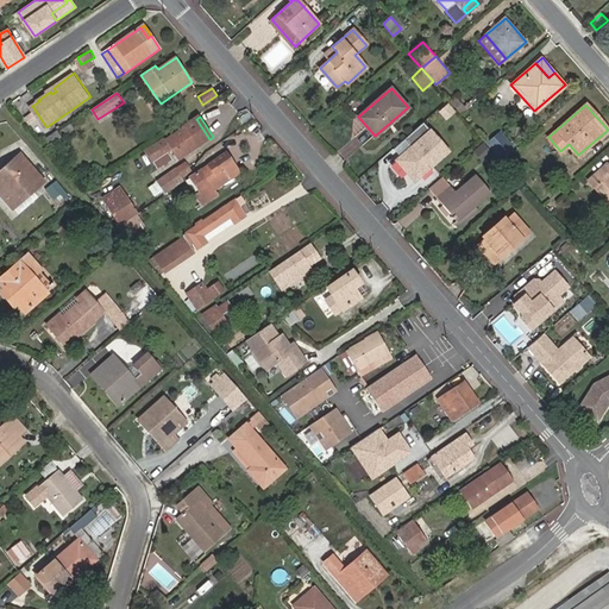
[(177,161),(209,139),(196,119),(146,151),(154,162),(171,151),(177,161)]
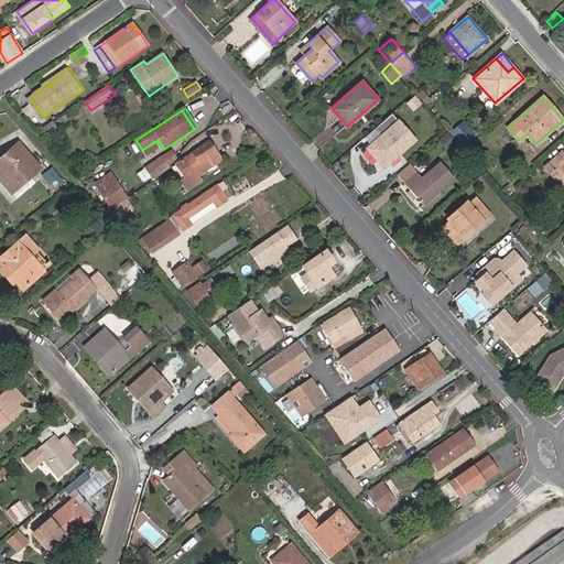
[(371,142),(360,151),(372,164),(377,161),(384,169),(418,139),(393,111),(366,136),(371,142)]
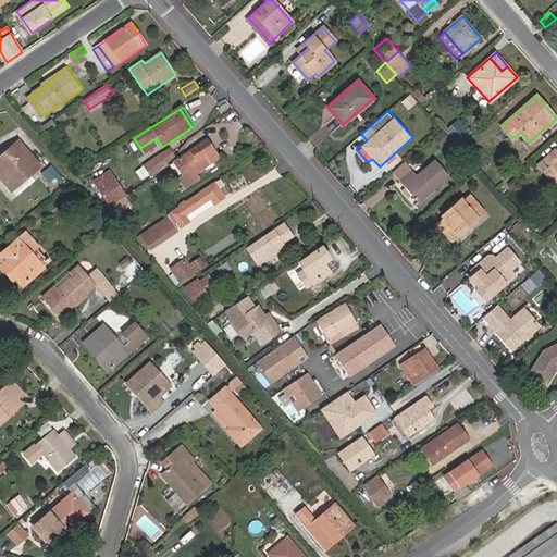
[(40,127),(45,133),(57,125),(52,119),(40,127)]
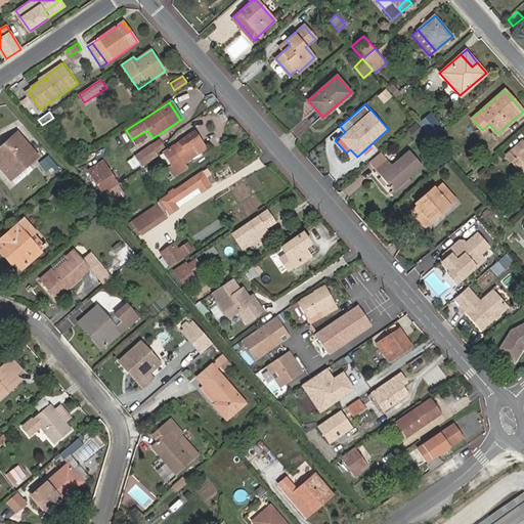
[(187,167),(184,163),(205,148),(193,132),(163,153),(171,164),(167,167),(173,176),(187,167)]
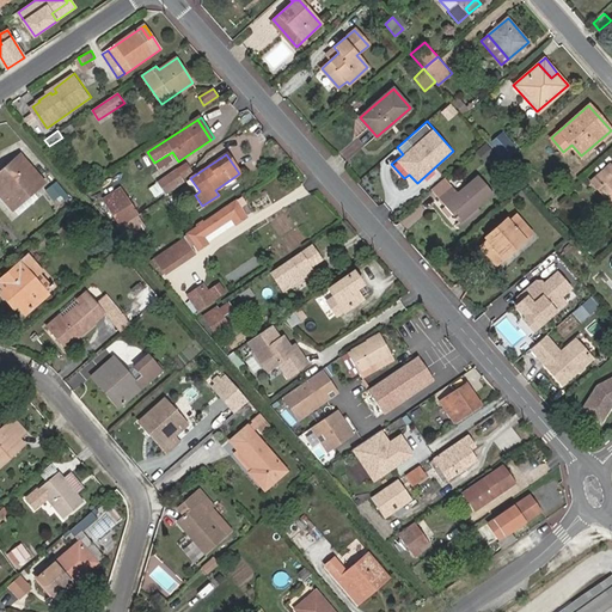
[(22,157),(0,173),(0,181),(25,160),(22,157)]
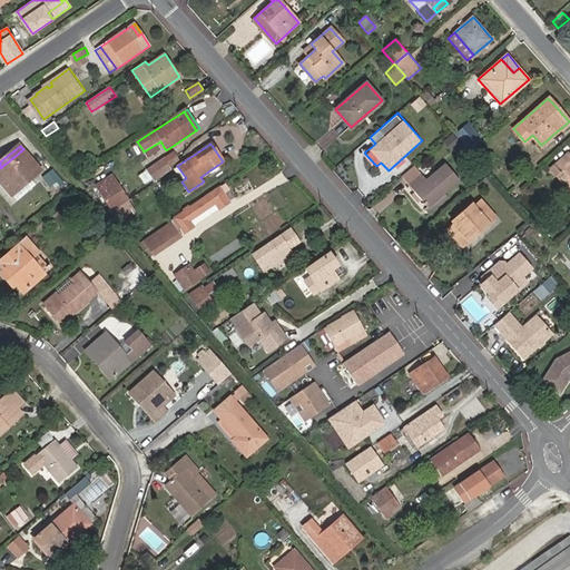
[(0,168),(0,182),(11,195),(40,169),(23,149),(0,168)]
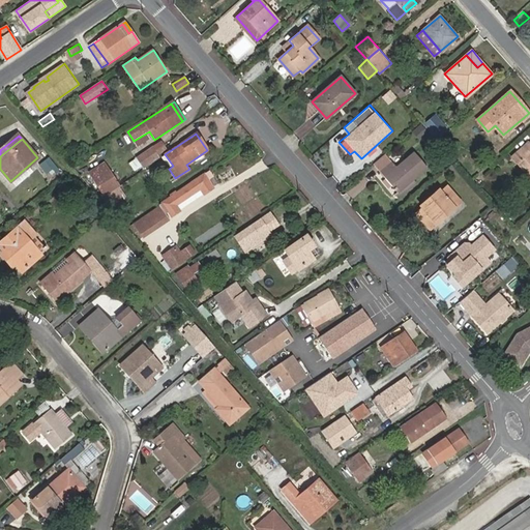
[(140,167),(142,169),(158,157),(156,155),(166,149),(162,142),(129,163),(135,170),(140,167)]
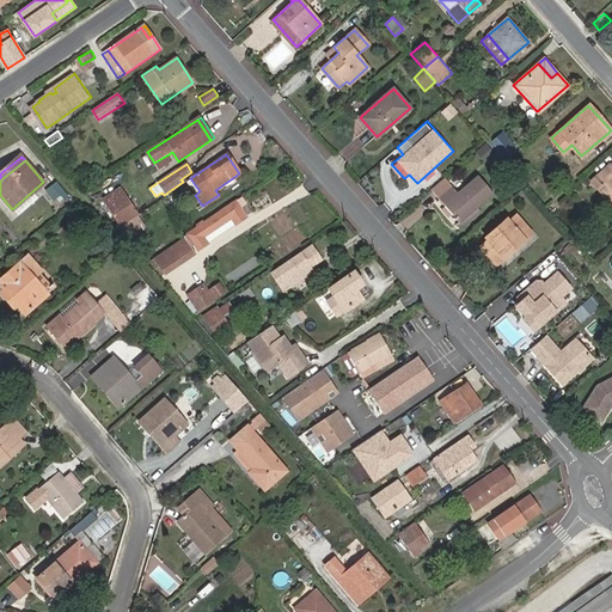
[(611,204),(611,165),(611,164),(591,181),(611,204)]
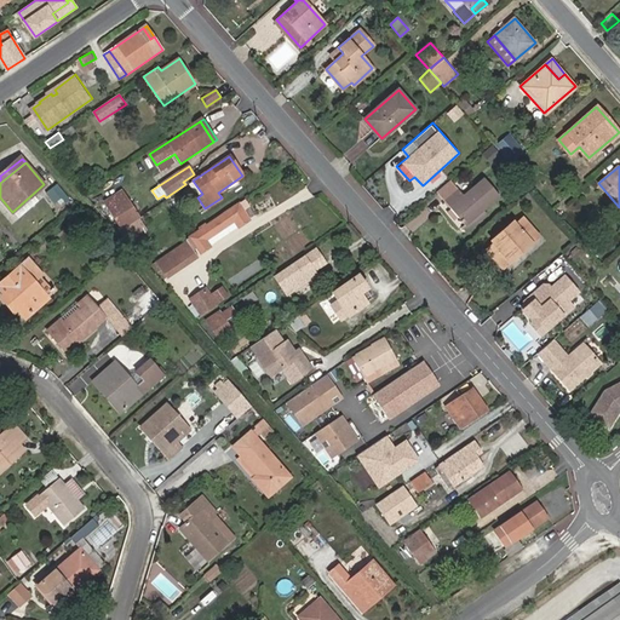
[(451,181),(437,191),(466,223),(483,208),(499,195),(484,178),(464,195),(451,181)]
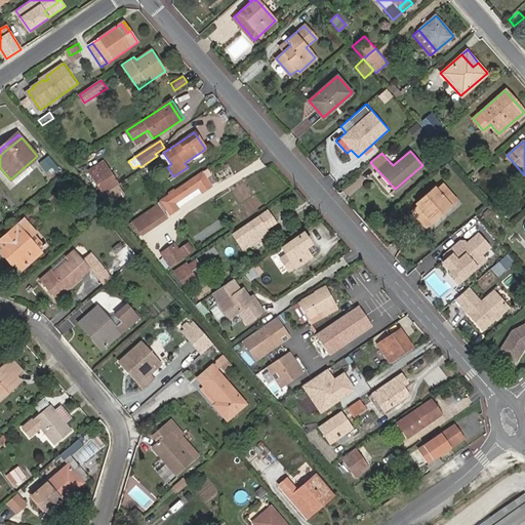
[(109,170),(103,161),(87,171),(93,182),(109,170)]
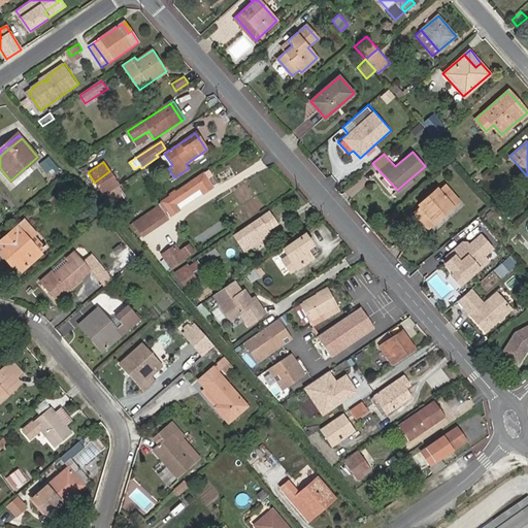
[(168,218),(180,209),(177,205),(199,191),(201,195),(212,187),(208,180),(212,178),(207,170),(174,193),(173,191),(167,195),(169,197),(160,202),(161,204),(133,223),(142,237),(169,219),(168,218)]
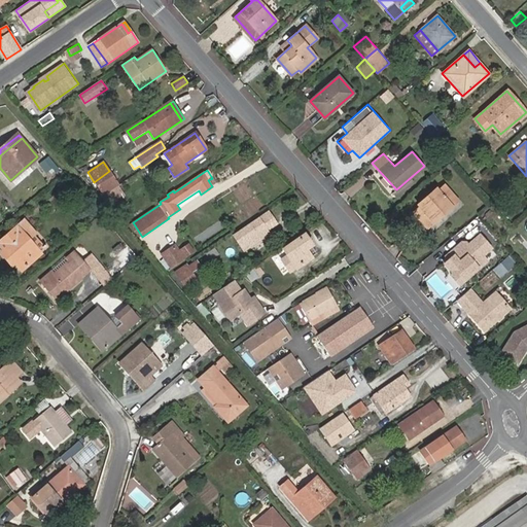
[(109,171),(94,182),(103,196),(118,185),(109,171)]
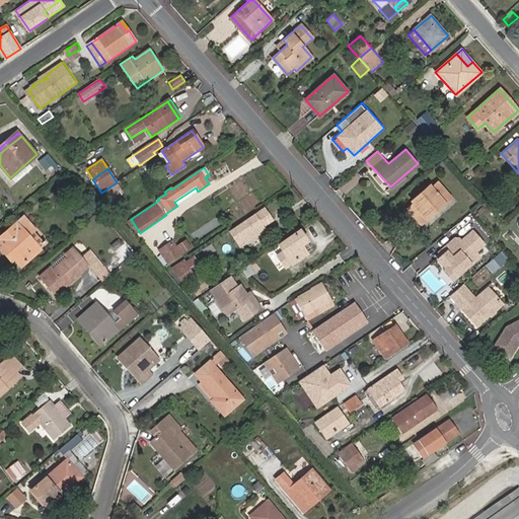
[(89,181),(92,179),(86,169),(81,172),(89,181)]
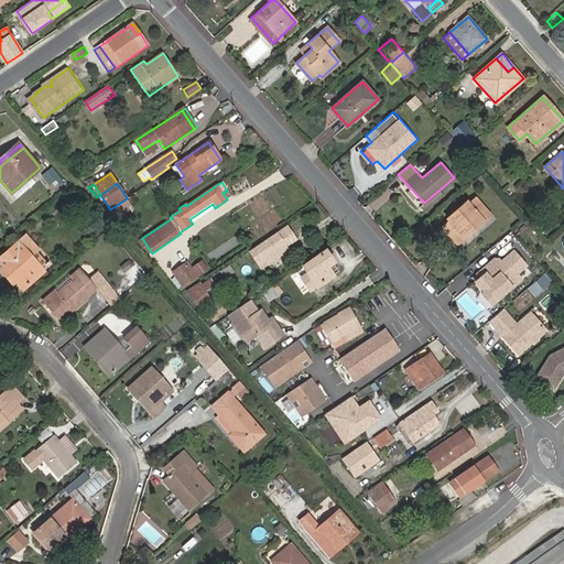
[(420,207),(423,210),(443,194),(440,190),(424,203),(420,207)]
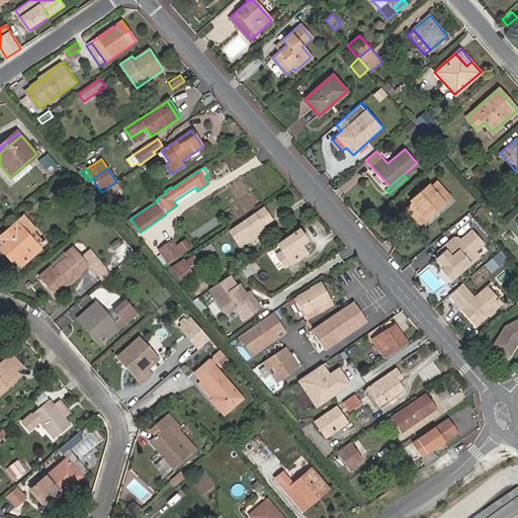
[(436,207),(438,210),(451,199),(438,183),(430,189),(425,194),(424,192),(416,198),(418,200),(413,205),(407,210),(413,219),(420,213),(426,221),(432,216),(430,212),(436,207)]
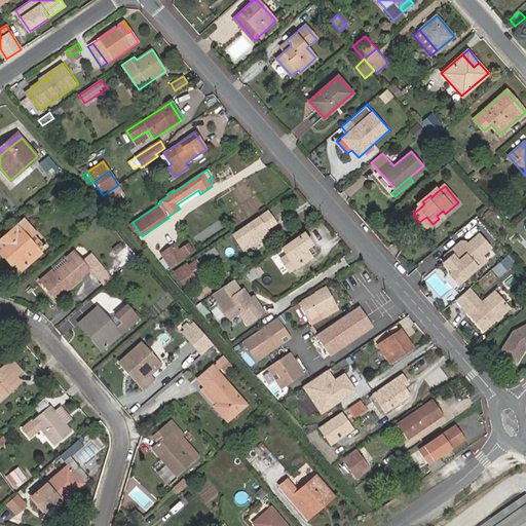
[(177,204),(180,209),(200,194),(198,190),(177,204)]
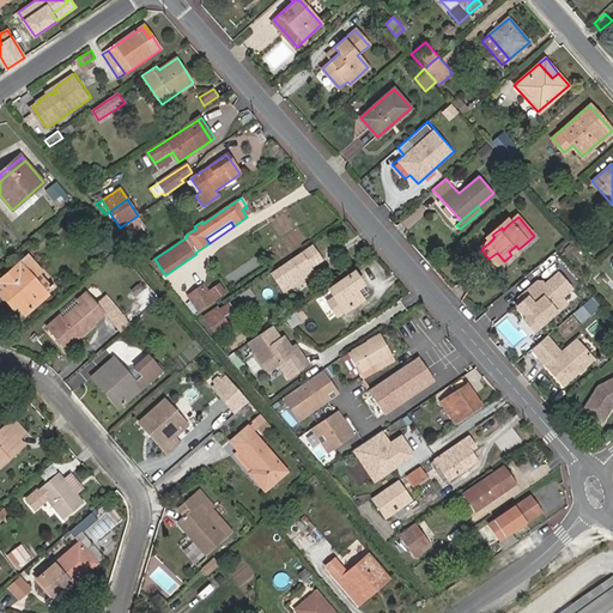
[(272,273),(283,291),(313,272),(310,268),(321,261),(313,247),(272,273)]
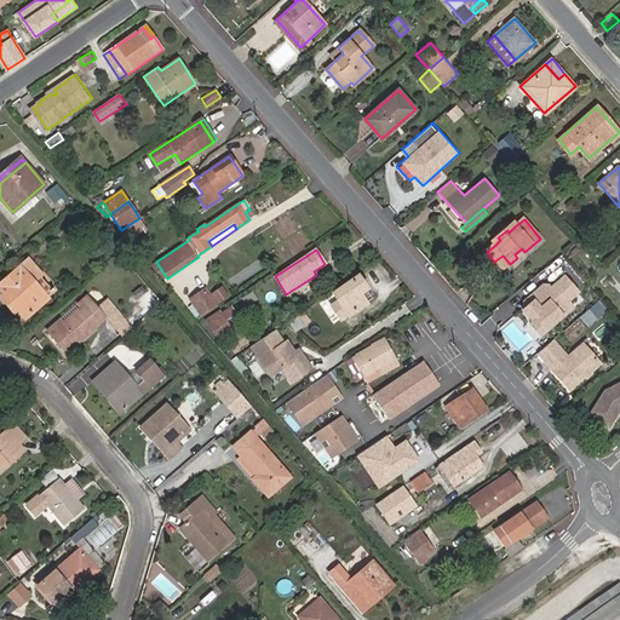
[(494,262),(501,271),(510,264),(503,256),(494,262)]
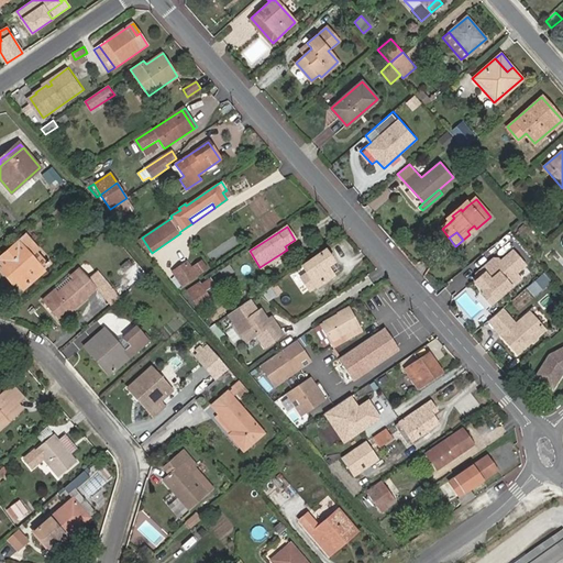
[(44,272),(42,269),(31,255),(36,251),(37,250),(25,235),(0,257),(0,262),(4,266),(17,280),(23,288),(44,272)]
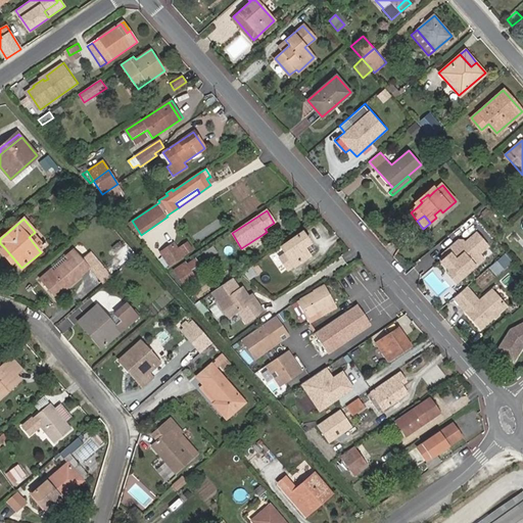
[(462,276),(482,257),(477,252),(485,245),(475,232),(463,242),(462,240),(458,240),(446,249),(449,253),(445,256),(441,260),(449,270),(457,271),(462,276)]
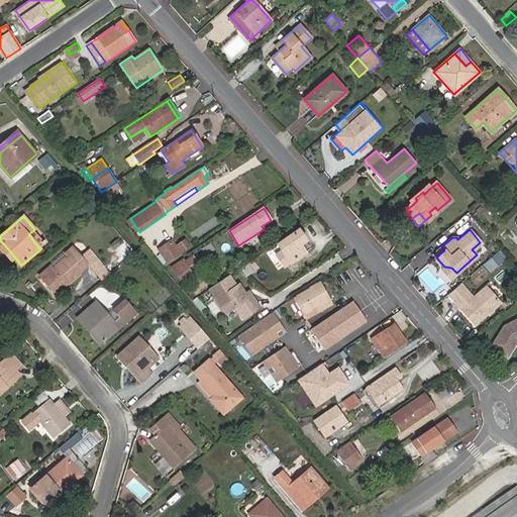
[(38,247),(44,243),(33,230),(28,234),(38,247)]
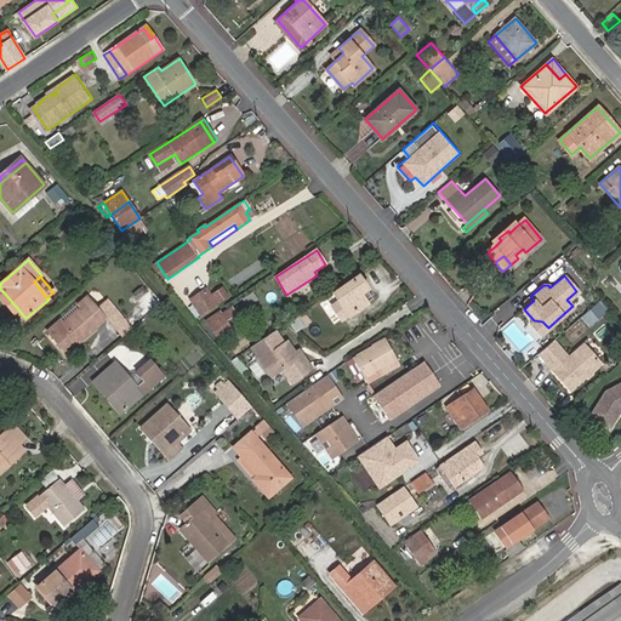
[(341,322),(366,305),(360,295),(368,290),(366,289),(368,285),(364,279),(360,279),(359,277),(332,294),(337,302),(331,306),(341,322)]
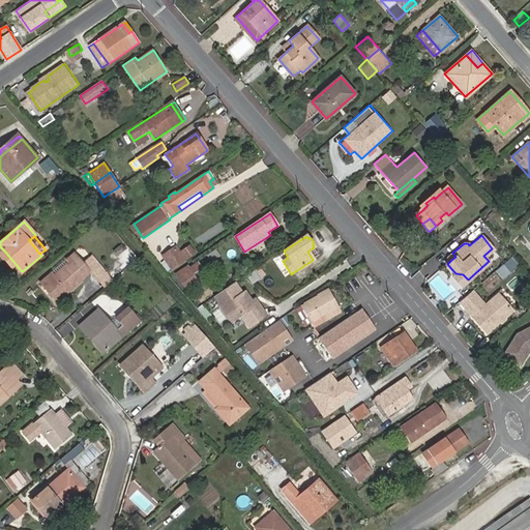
[(172,269),(186,260),(177,245),(163,255),(172,269)]
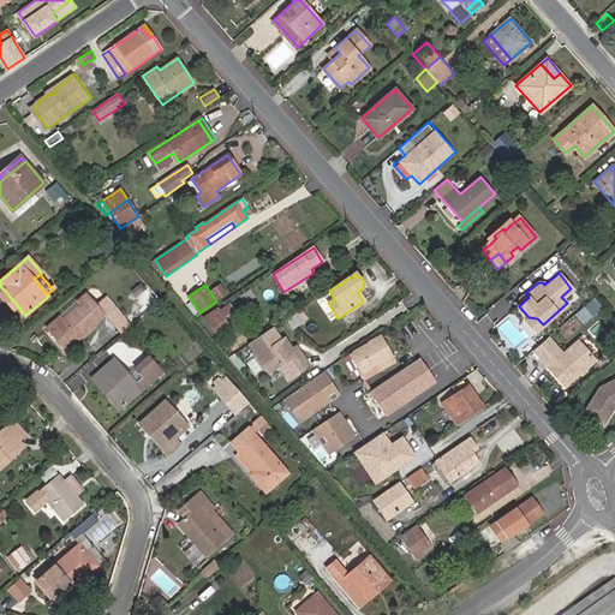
[(363,302),(371,297),(364,287),(357,292),(363,302)]
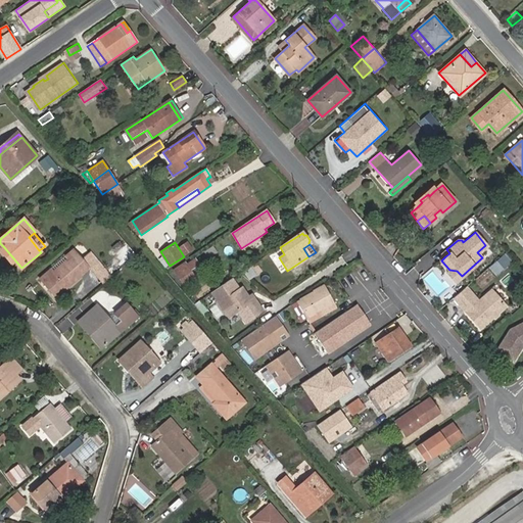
[(0,251),(11,264),(15,260),(4,247),(0,251)]
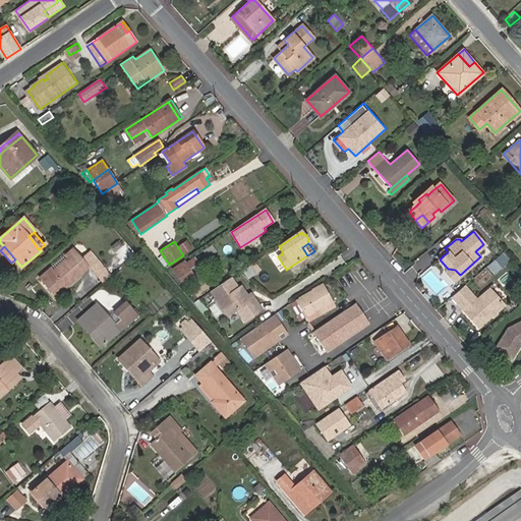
[(203,250),(207,256),(215,251),(211,246),(203,250)]
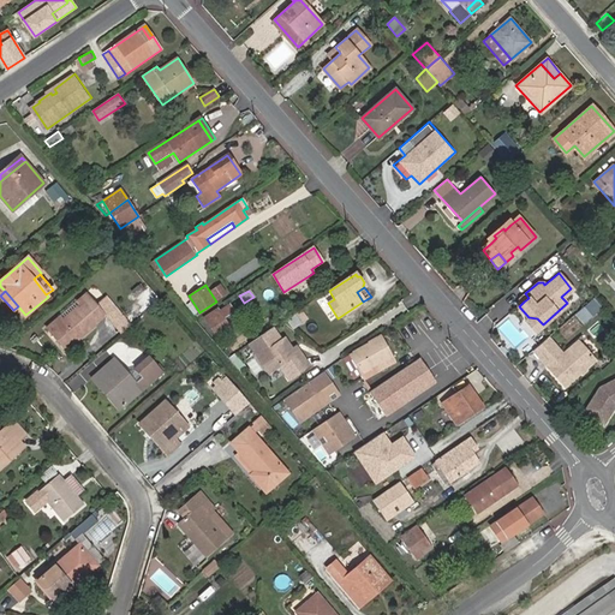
[(73,338),(76,341),(105,316),(102,311),(94,302),(87,294),(78,300),(81,304),(63,320),(60,317),(47,328),(63,346),(73,338)]
